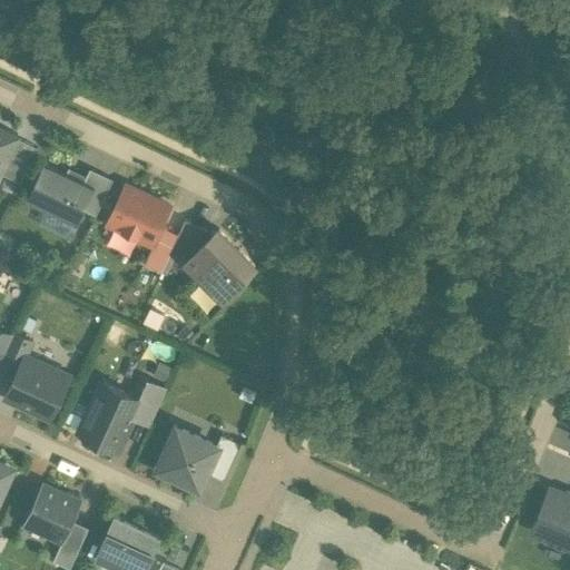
[(569,7),(560,17),(569,28),(569,7)]
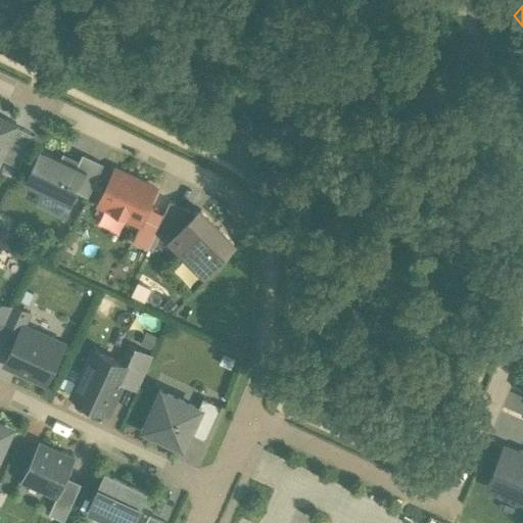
[(0,158),(1,157),(15,126),(17,123),(6,117),(6,116),(0,113),(0,158)]
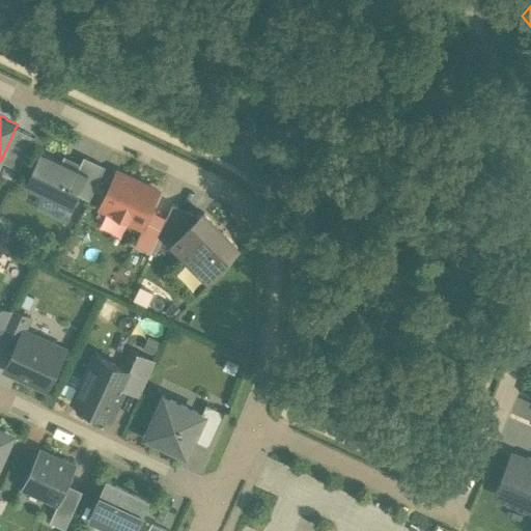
[(35,136),(16,128),(1,160),(20,169),(35,136)]
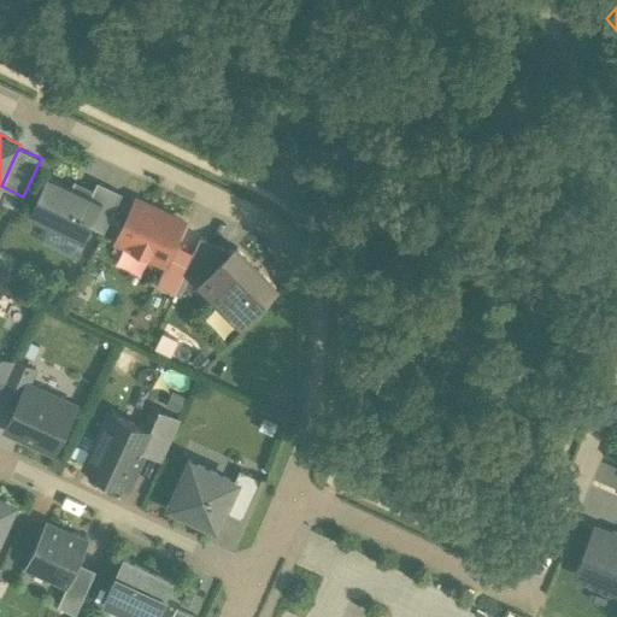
[(92,195),(48,175),(30,215),(86,240),(92,227),(104,201),(92,195)]
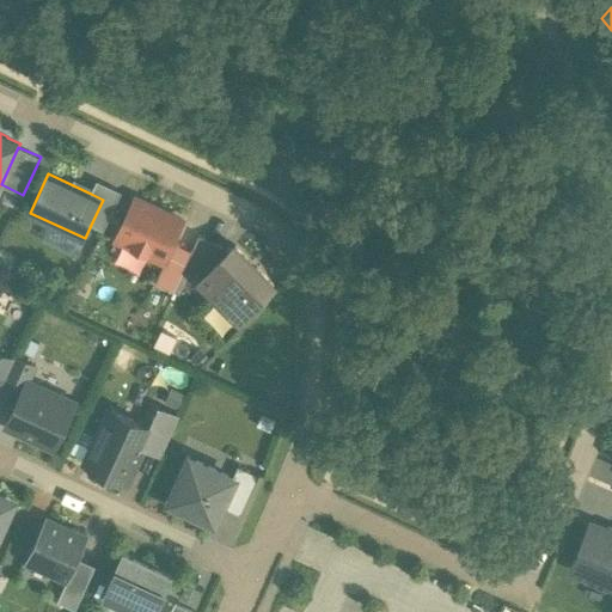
[(122,191),(98,179),(91,194),(103,200),(91,225),(104,231),(122,191)]
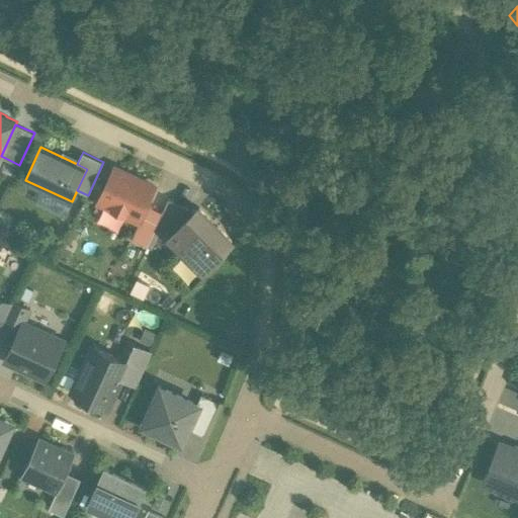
[(156,186),(114,167),(98,201),(140,221),(156,186)]
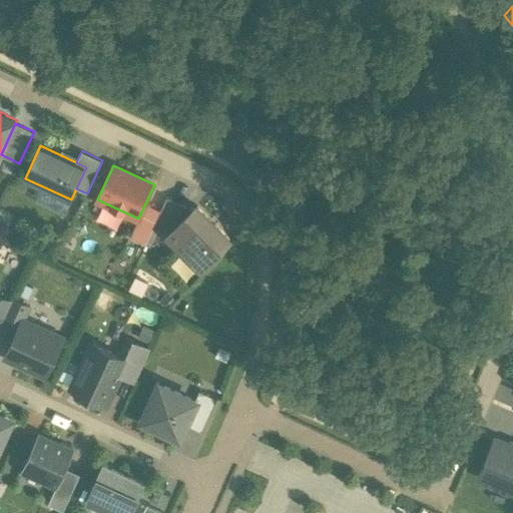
[(193,208),(167,196),(154,226),(169,233),(181,245),(178,248),(202,273),(219,255),(216,251),(230,237),(197,205),(193,208)]
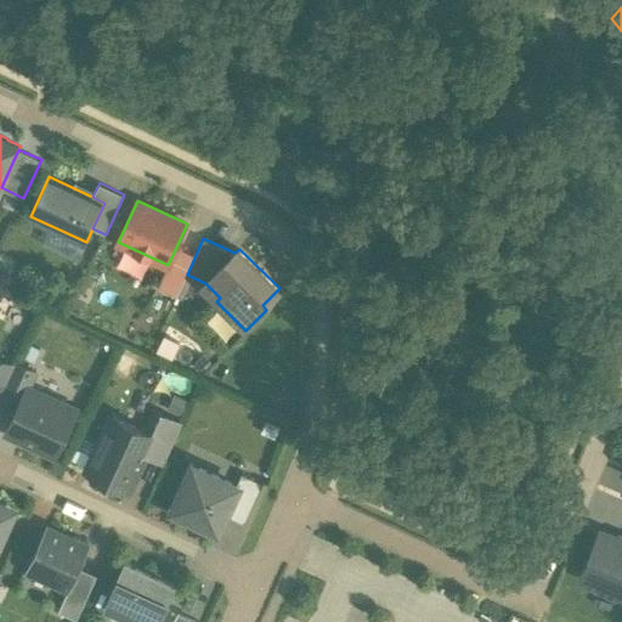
[(0,396),(15,365),(0,357),(0,396)]
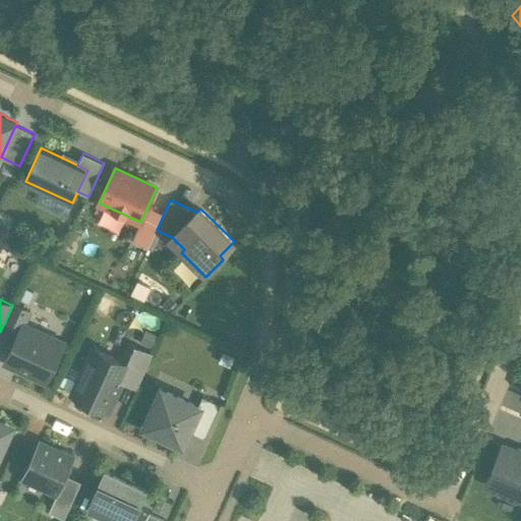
[(31,311),(13,303),(12,305),(0,332),(0,335),(15,342),(23,324),(24,325),(31,311)]
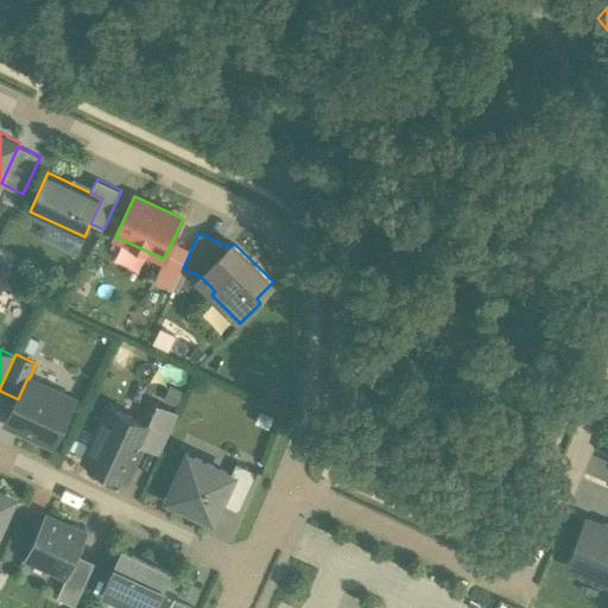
[(29,379),(27,378),(18,399),(7,422),(54,443),(74,399),(29,379)]
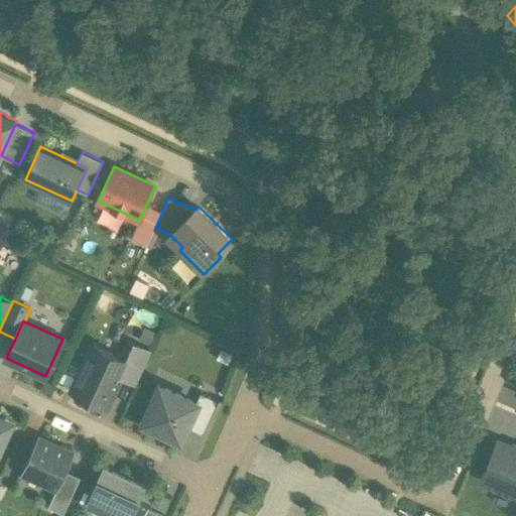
[(151,352),(130,342),(122,359),(127,361),(121,375),(137,383),(151,352)]
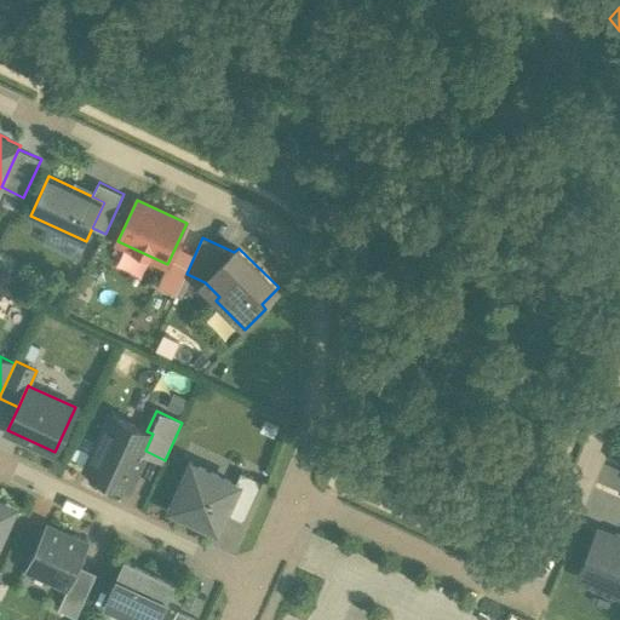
[(147,431),(114,415),(89,469),(127,487),(145,451),(153,434),(147,431)]
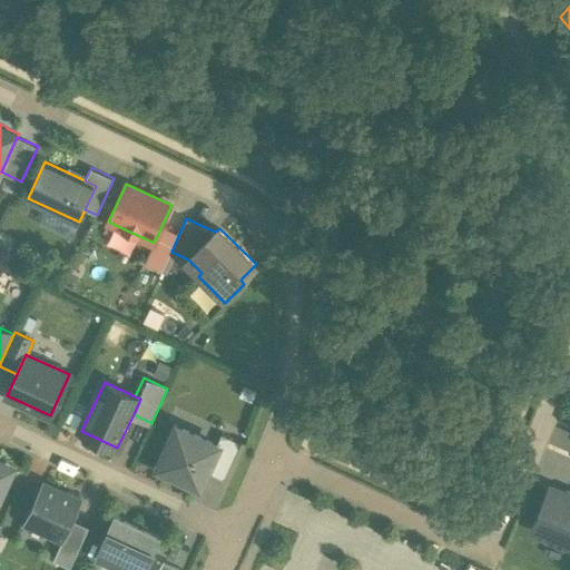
[(217,444),(178,425),(159,467),(200,484),(207,471),(219,444),(217,444)]
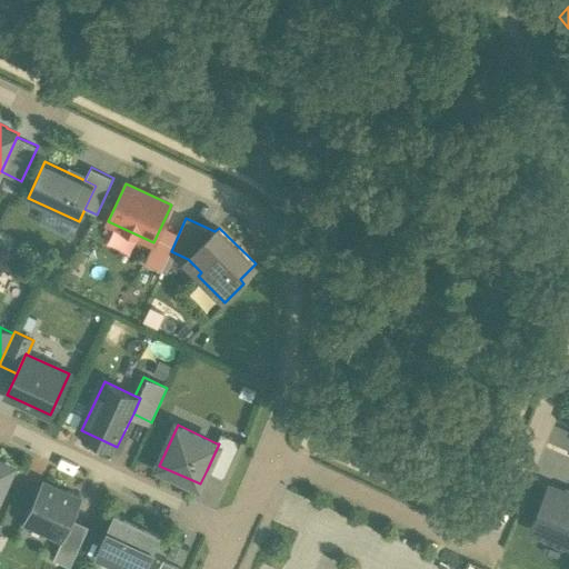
[(222,432),(217,443),(219,443),(207,470),(225,478),(241,441),(222,432)]
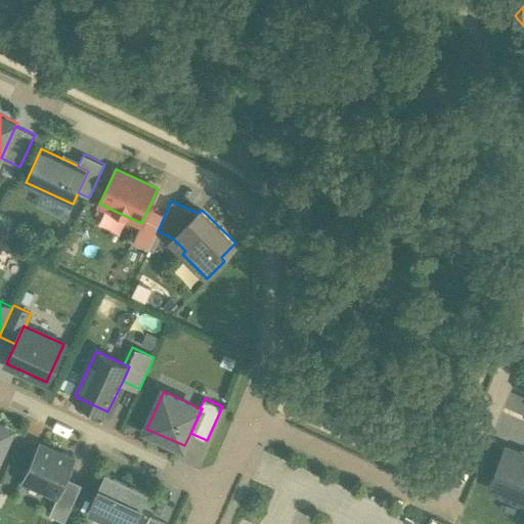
[(0,426),(0,455),(11,432),(0,426)]
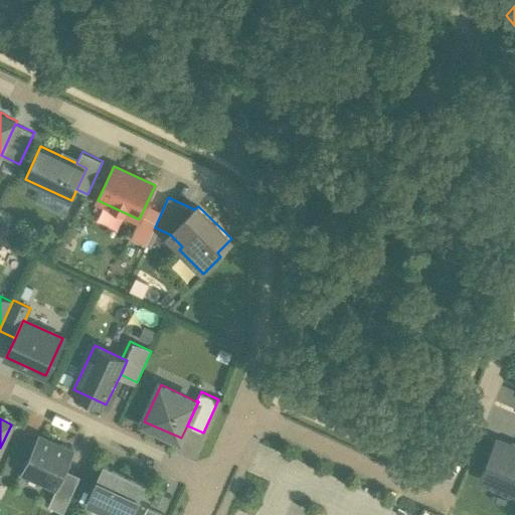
[(73,453),(39,437),(23,471),(57,487),(73,453)]
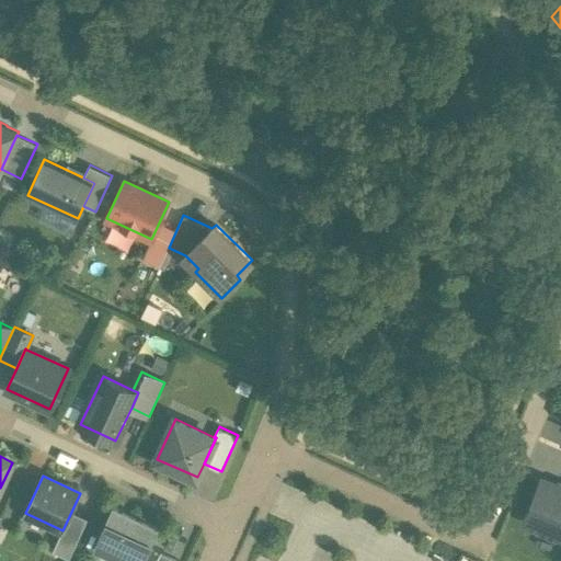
[(560,488),(540,480),(524,519),(540,526),(538,530),(556,537),(557,535),(560,536),(560,488)]
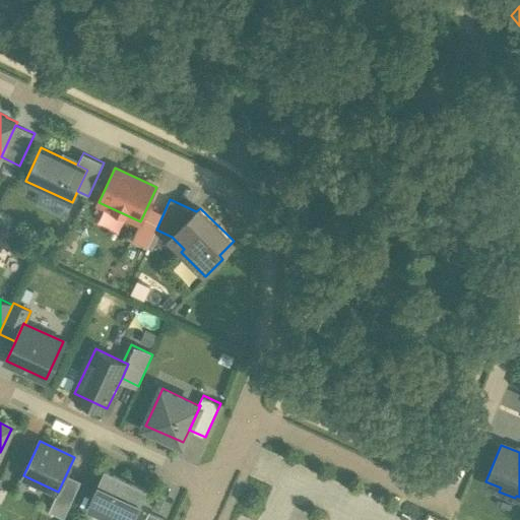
[(106,471),(90,505),(104,511),(103,513),(116,519),(117,517),(123,519),(131,519),(145,491),(106,471)]
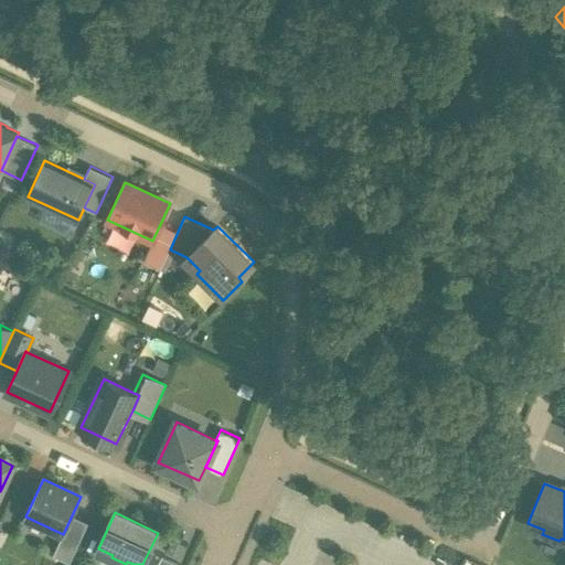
[(77,546),(61,539),(56,551),(72,558),(77,546)]
